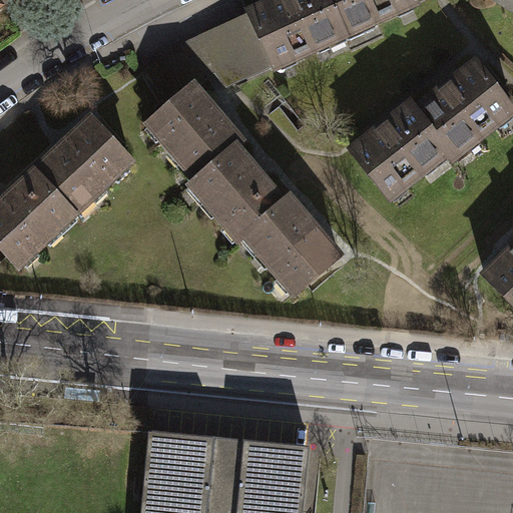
[(333,0),(252,0),(242,5),(245,11),(270,64),(273,70),(350,34),(333,0)]
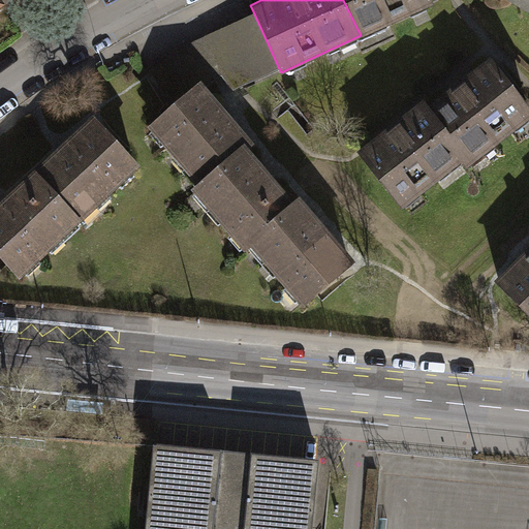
[(432,0),(343,0),(361,35),(433,2),(432,0)]
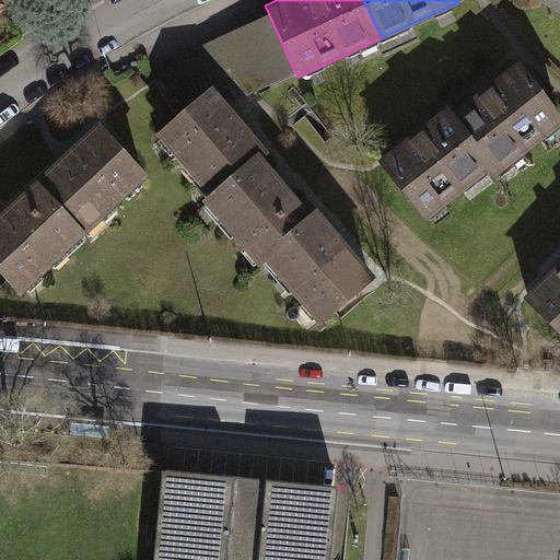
[(559,10),(559,0),(538,0),(559,12),(559,10)]
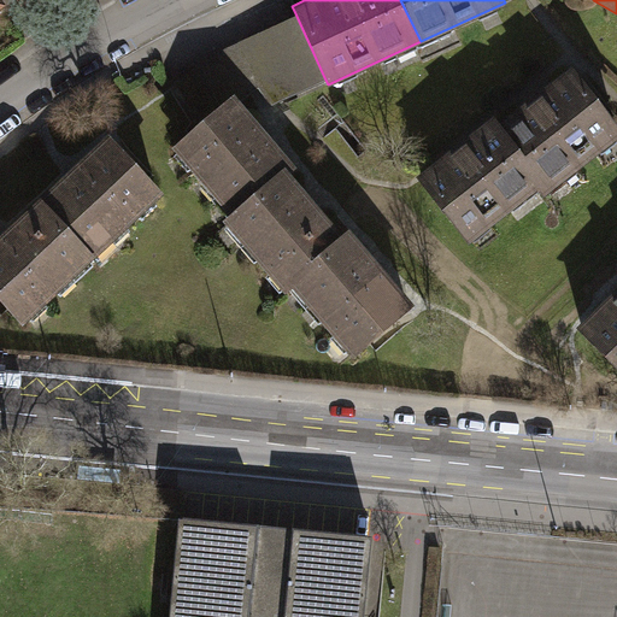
[(295,13),(234,41),(254,87),(264,105),(324,77),(295,13)]
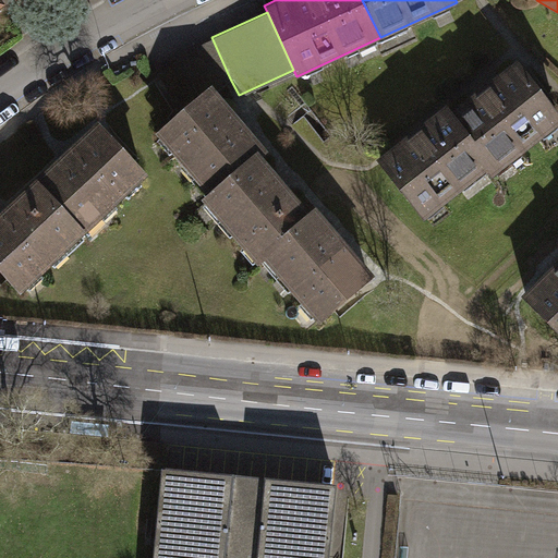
[(203,43),(154,70),(181,109),(207,86),(213,93),(226,82),(230,79),(211,37),(203,43)]
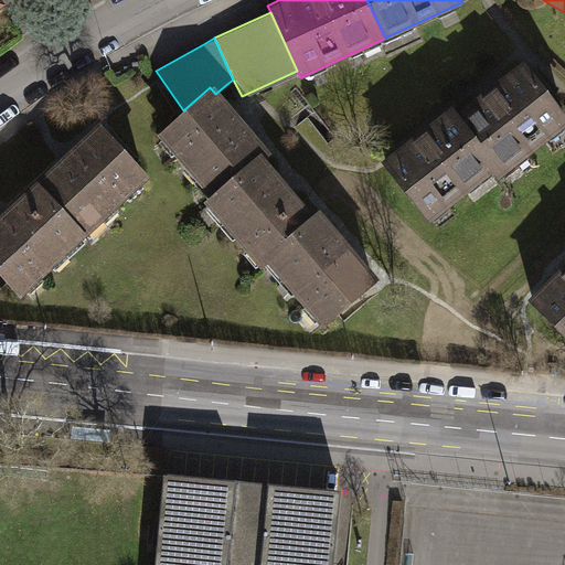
[(564,109),(530,65),(462,117),(504,172),(497,179),(500,184),(564,134),(564,109)]
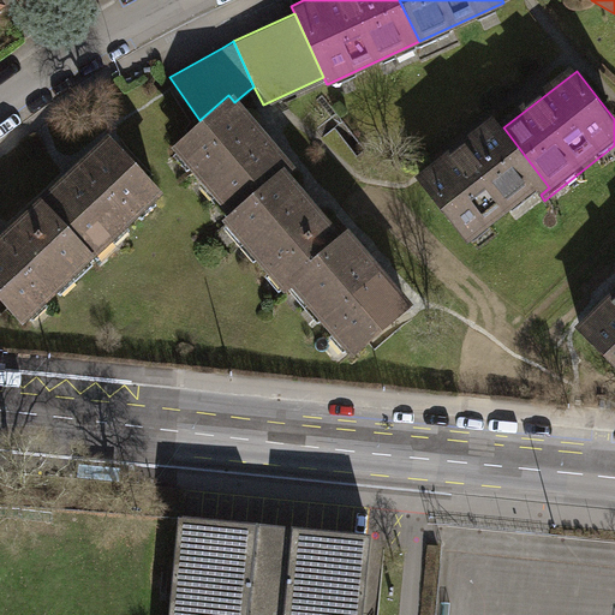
[(234,102),(228,95),(199,120),(169,147),(227,212),(278,166),(286,159),(234,102)]
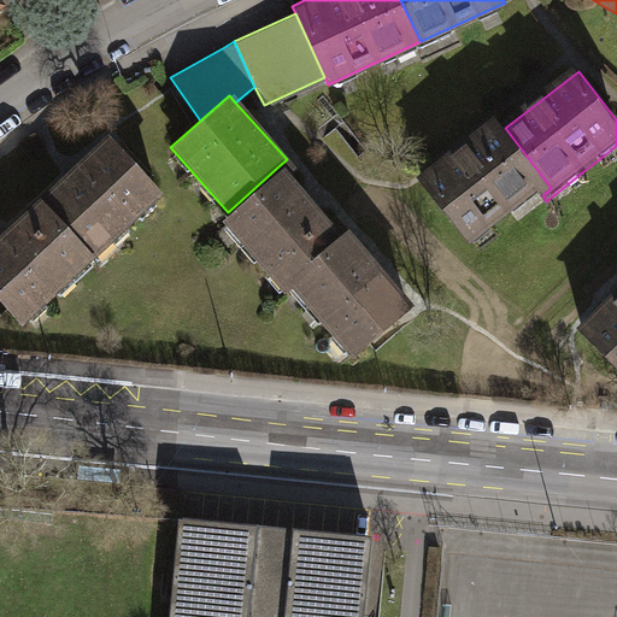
[(498,121),(419,181),(472,250),(542,195),(551,188),(505,128),(498,121)]
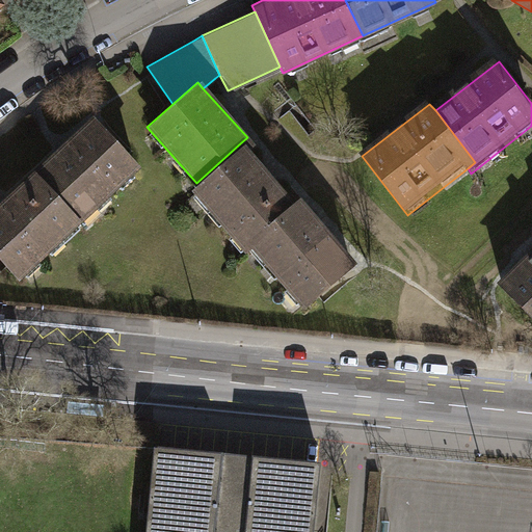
[(87,122),(29,177),(76,225),(134,170),(87,122)]
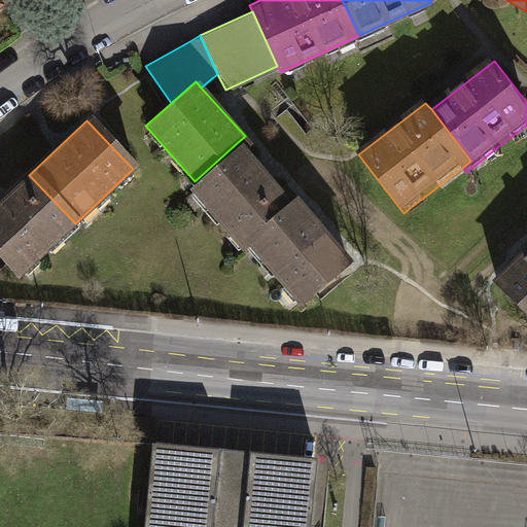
[(289,200),(238,142),(195,181),(185,188),(238,246),(243,241),(289,200)]
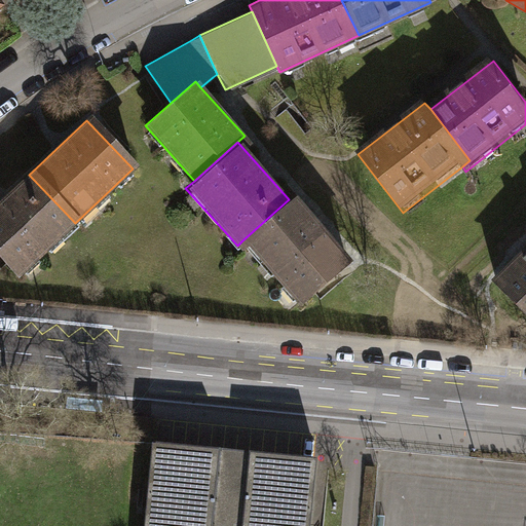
[(0,261),(15,278),(75,223),(29,175),(0,201),(0,261)]
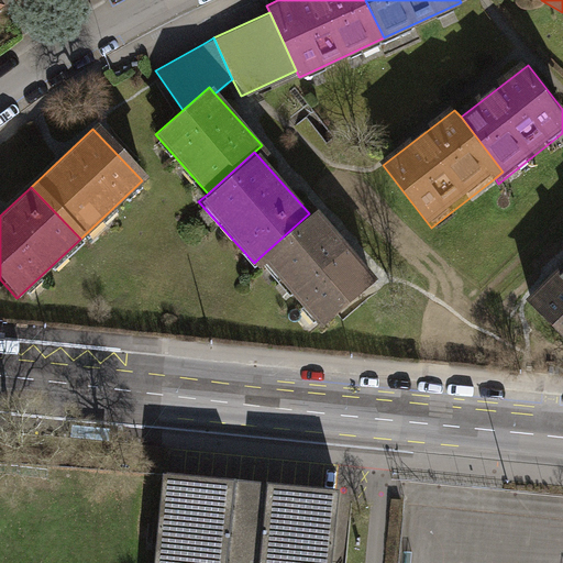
[(315,208),(309,213),(260,257),(321,327),(377,277),(315,208)]
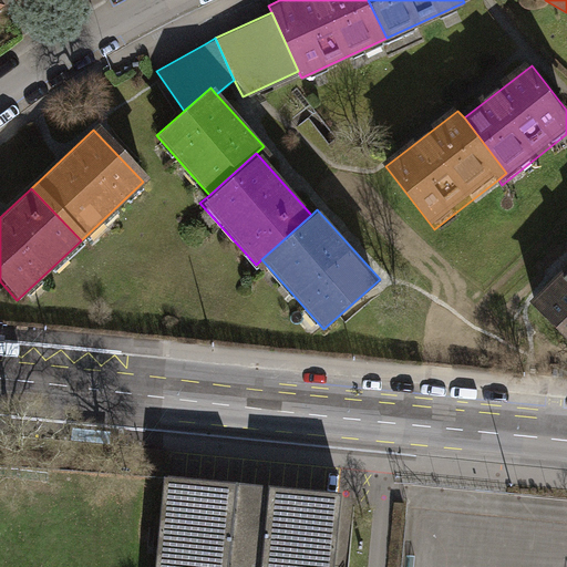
[(566,261),(531,301),(566,334),(566,261)]
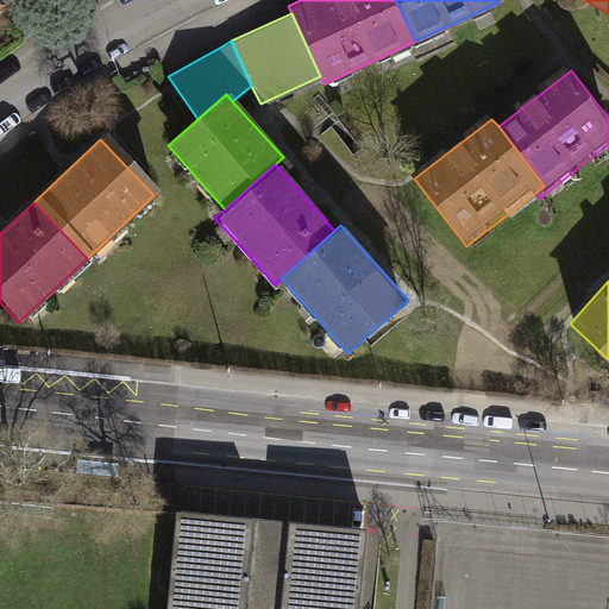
[(359,608),(368,531),(177,513),(167,608),(359,608)]
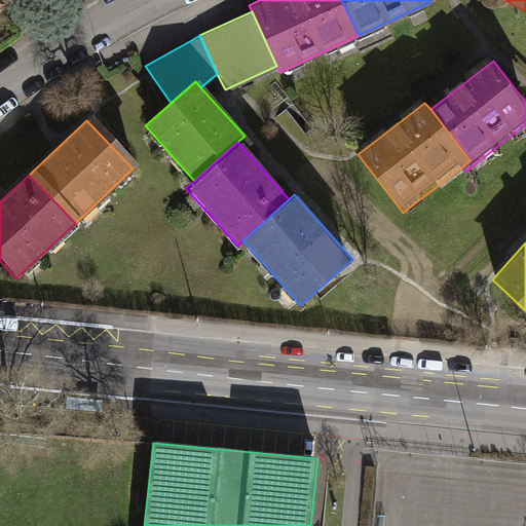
All buildings are outlined.
